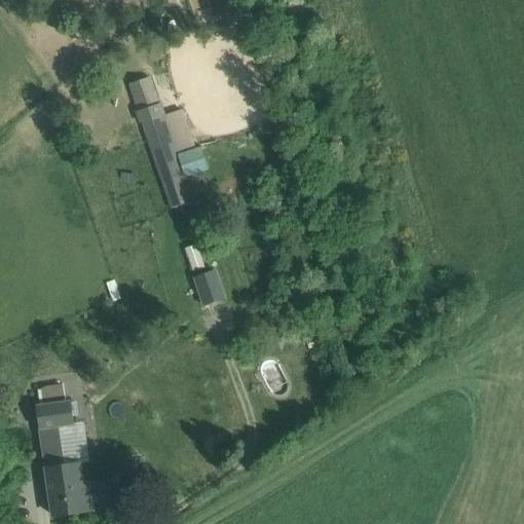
[(147,76),(127,82),(137,109),(137,110),(156,104),(155,103),(147,76)]
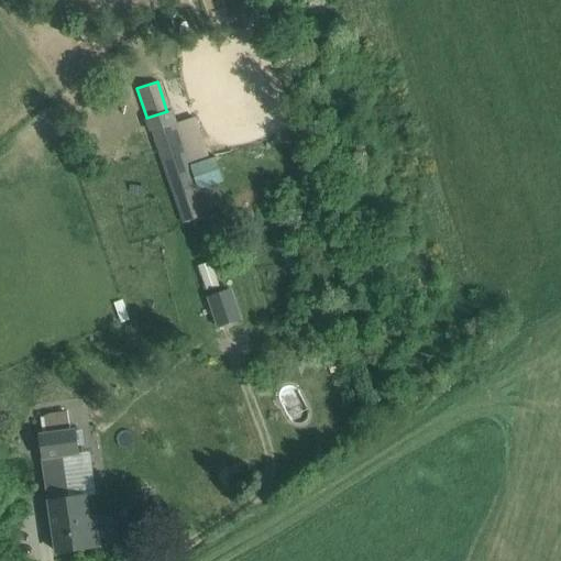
[(173,122),(168,109),(166,110),(167,111),(146,118),(146,117),(144,118),(149,130),(151,129),(172,193),(191,185),(185,164),(171,122),(173,122)]
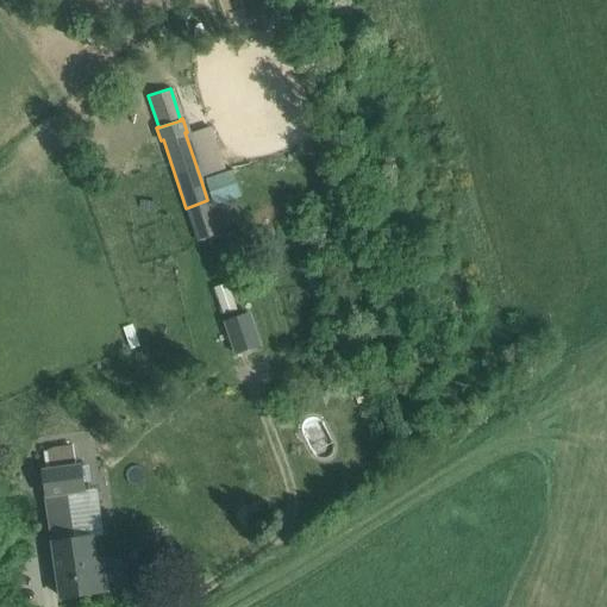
[(187,132),(185,132),(200,177),(223,169),(207,125),(187,132)]
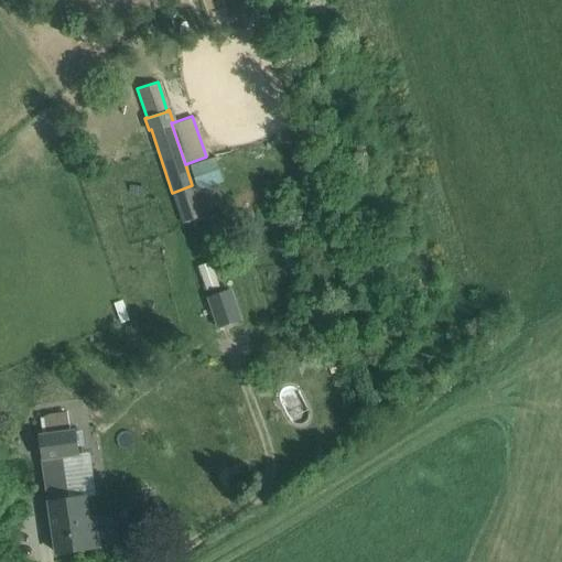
[(192,185),(172,193),(182,222),(202,215),(192,185)]
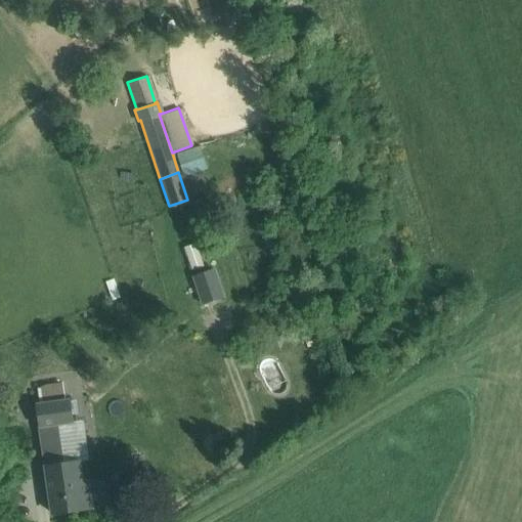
[(211,268),(192,274),(202,302),(220,296),(211,268)]
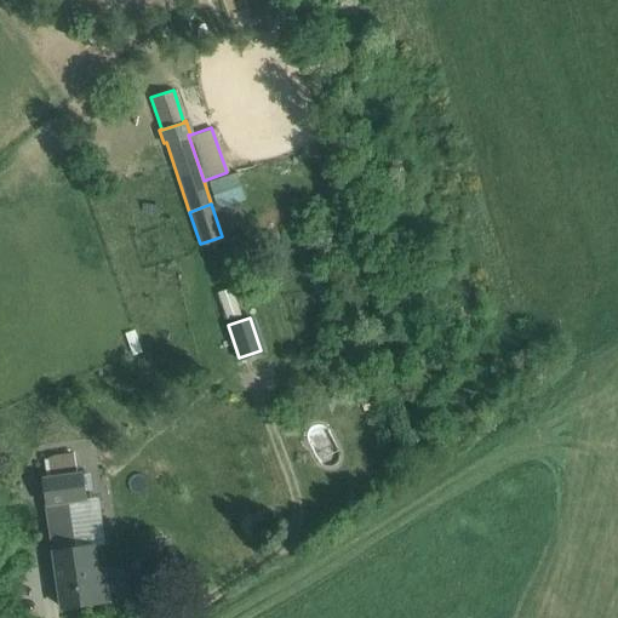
[(73,455),(43,459),(45,478),(75,473),(73,455)]
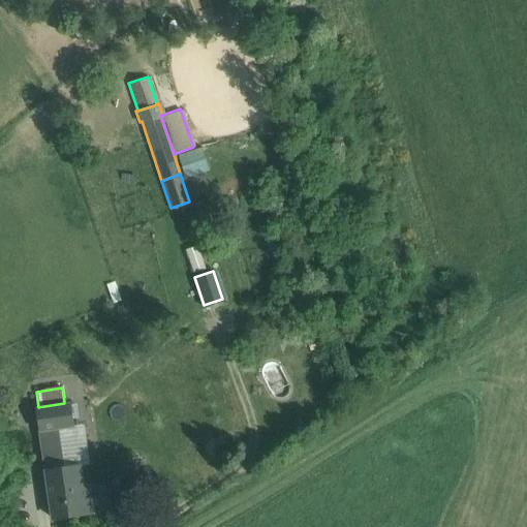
[(78,464),(56,467),(54,456),(60,456),(56,427),(71,425),(68,403),(64,403),(38,407),(35,407),(38,429),(44,469),(52,517),(90,512),(86,483),(80,484),(78,464)]
